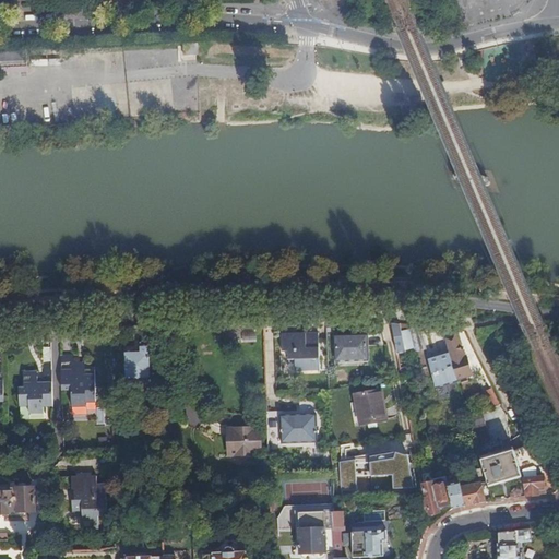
[(198,57),(197,44),(183,45),(183,58),(198,57)]
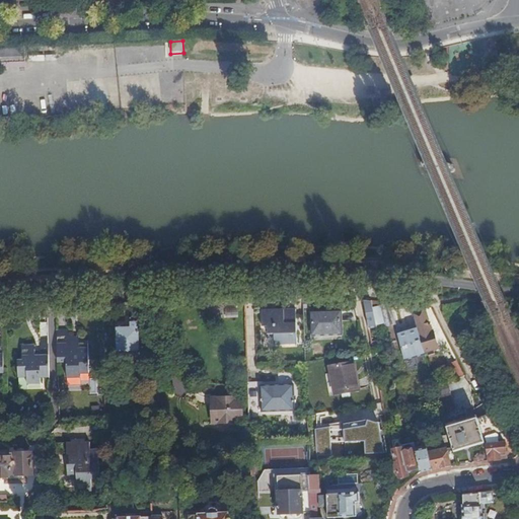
[(0,59),(25,59),(24,48),(0,48),(0,59)]
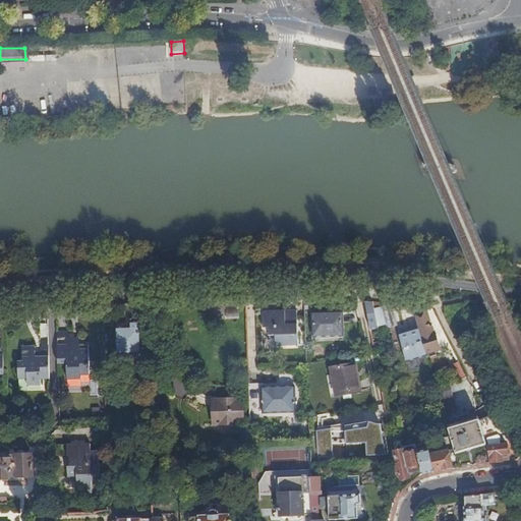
[(108,60),(116,59),(115,48),(107,49),(108,60)]
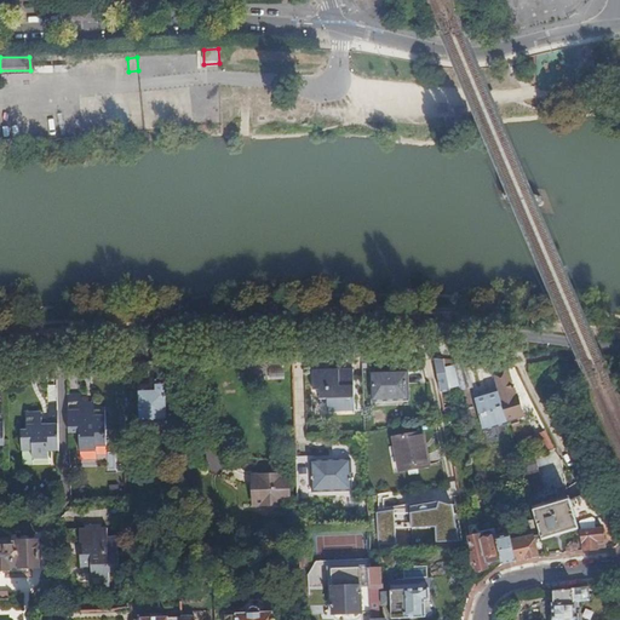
[(55,81),(64,67),(58,63),(49,78),(55,81)]
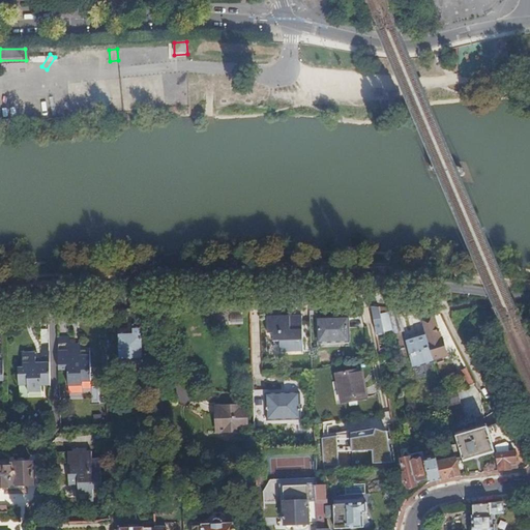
[(376,307),(372,307),(377,335),(384,334),(384,332),(379,308),(376,307)]
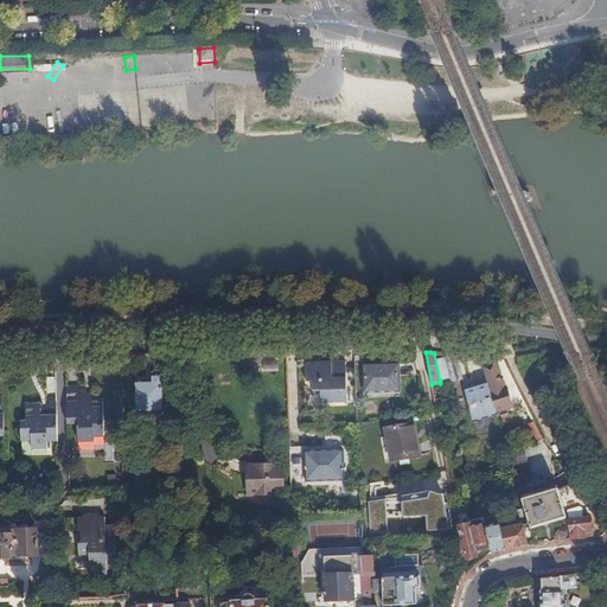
[(443,355),(434,353),(440,381),(451,378),(443,355)]
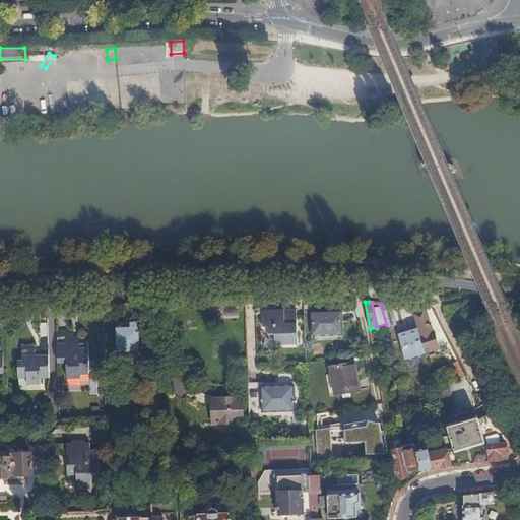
[(390,305),(380,304),(386,324),(394,322),(390,305)]
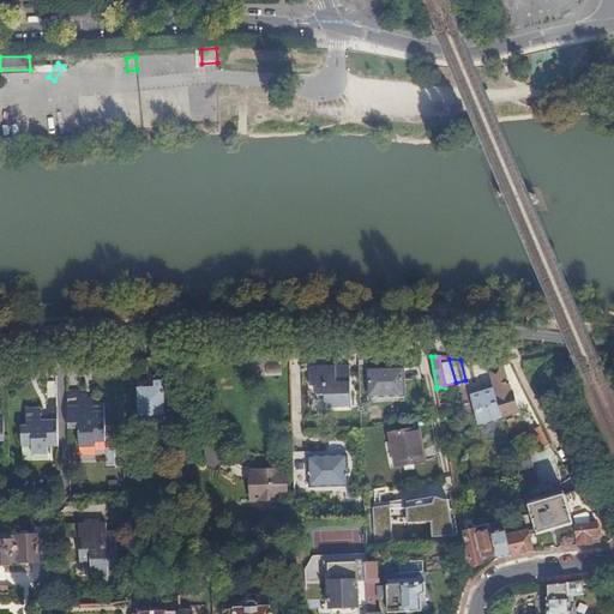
[(361,408),(360,374),(350,374),(336,374),(336,369),(309,371),(309,387),(315,387),(317,396),(325,396),(325,408),(361,408)]
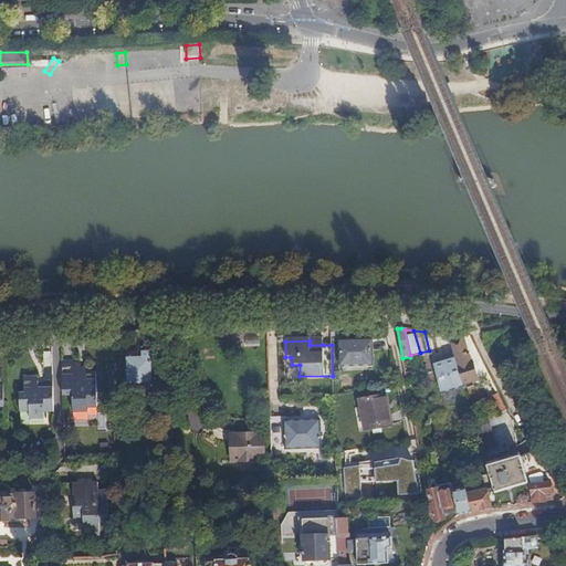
[(373,341),(341,342),(342,366),(374,365),(373,341)]
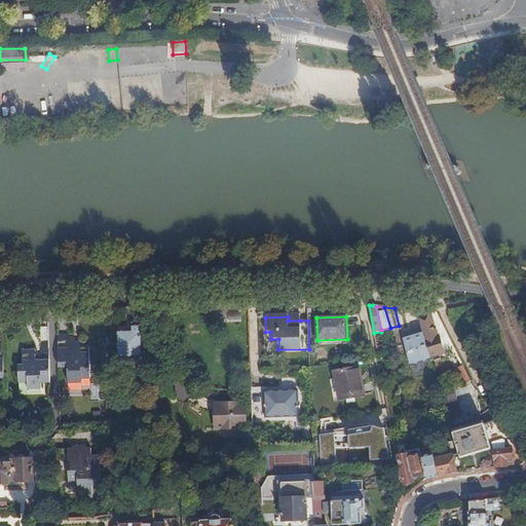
[(427,346),(426,346),(429,357),(443,352),(439,338),(436,339),(429,318),(419,322),(427,346)]
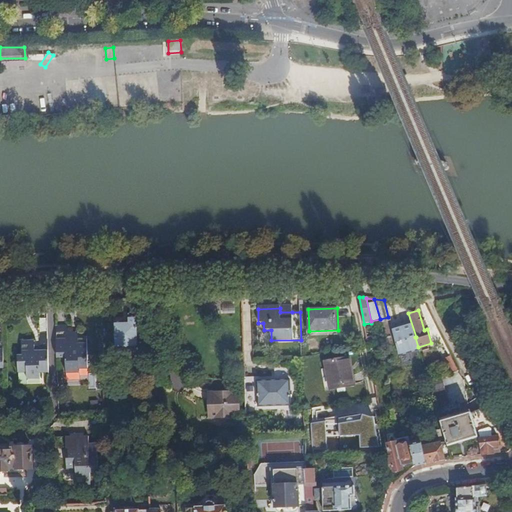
[(137,317),(128,317),(127,317),(127,322),(113,322),(114,348),(138,347),(138,317),(137,317)]
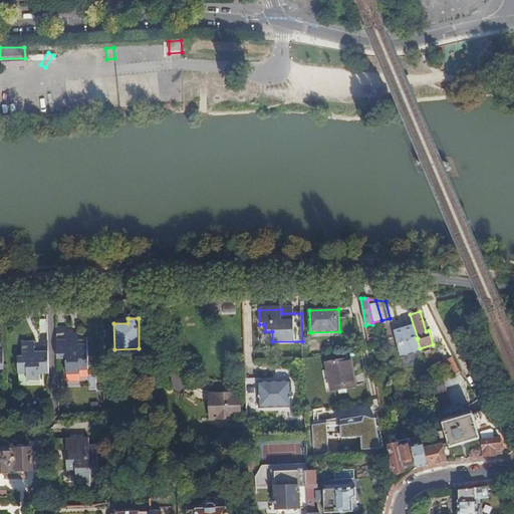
[(413,327),(394,331),(400,356),(421,351),(420,348),(417,338),(413,327)]
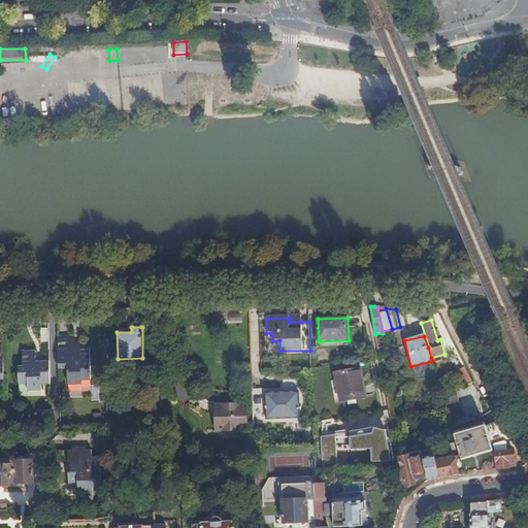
[(68,343),(59,344),(60,370),(68,370),(69,386),(81,385),(81,382),(92,382),(91,355),(81,356),(80,351),(74,351),(74,344),(72,344),(71,337),(68,337),(68,343)]
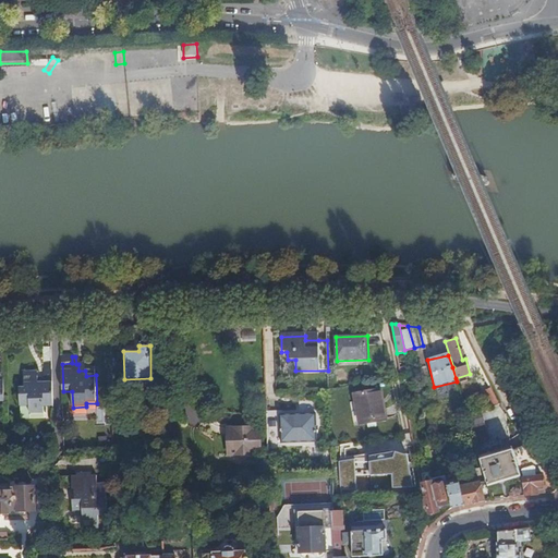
[(51,366),(44,366),(44,378),(44,383),(37,384),(37,379),(24,379),(24,389),(20,389),(21,408),(29,408),(31,415),(45,414),(45,409),(53,409),(51,366)]
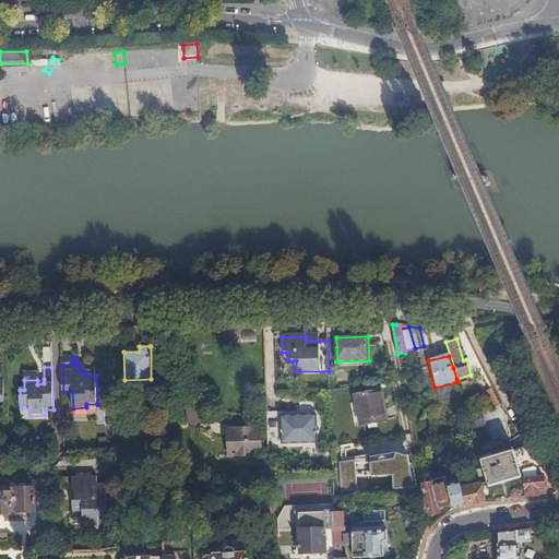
[(380,391),(355,395),(357,402),(351,403),(355,426),(385,421),(380,391)]
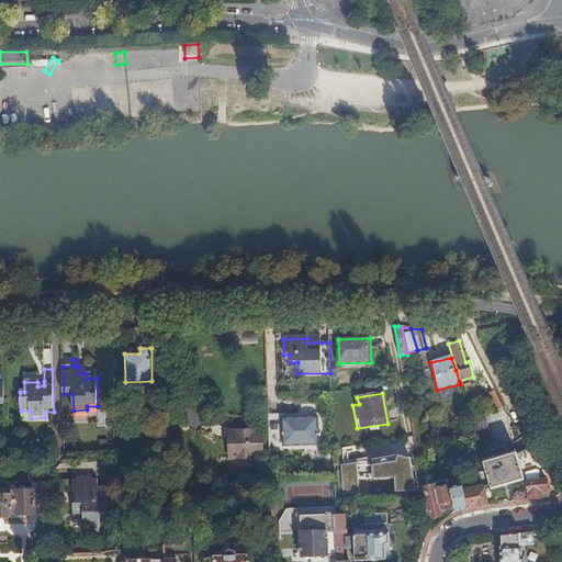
[(503,408),(495,393),(487,396),(495,411),(503,408)]
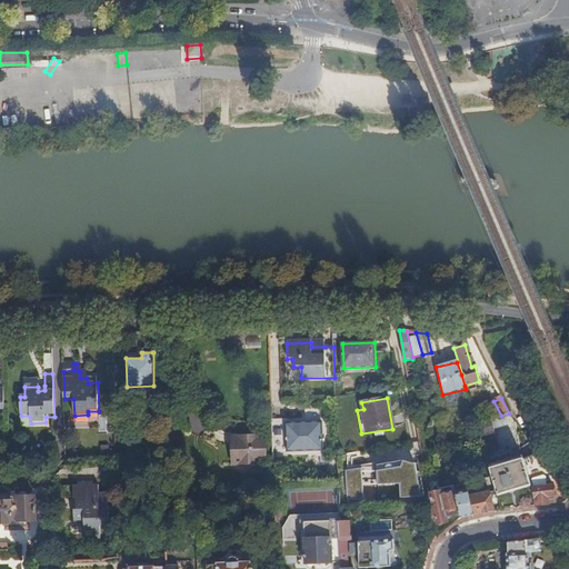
[(100,415),(99,430),(107,431),(108,416),(100,415)]
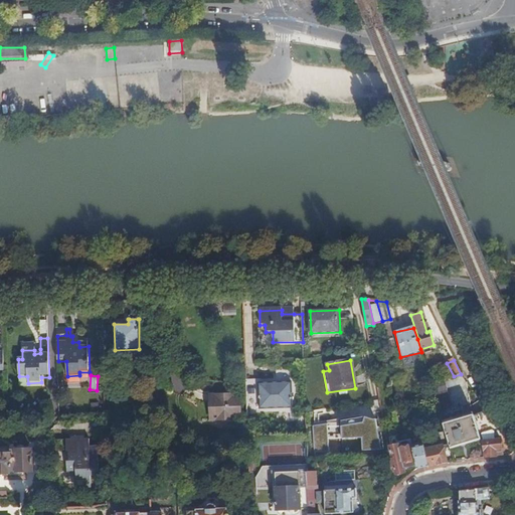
[(292,383),(259,384),(260,402),(275,401),(276,409),(293,408),(292,383)]
